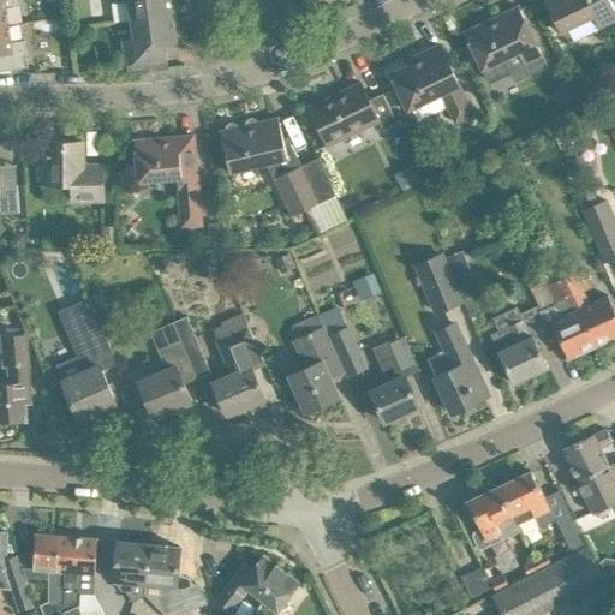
[(0,0),(0,24),(9,24),(6,6),(19,4),(18,0),(0,0)]
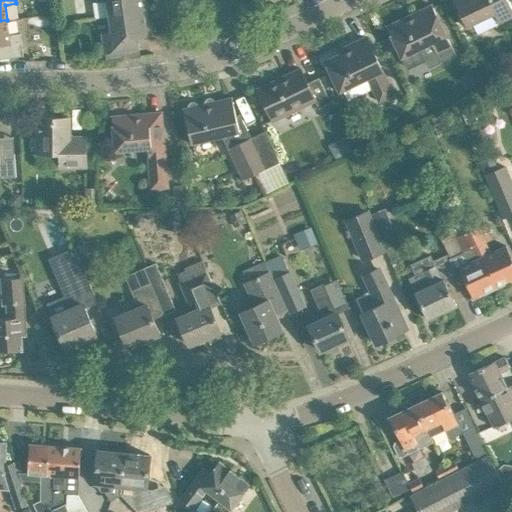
[(96,0),(97,2),(107,0),(109,16),(146,10),(144,0),(96,0)]
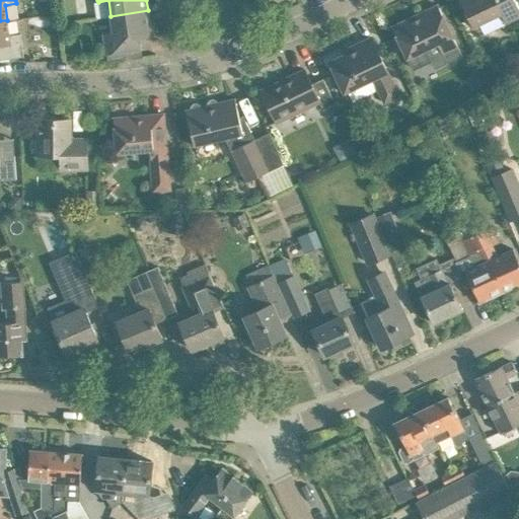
[(518,16),(518,9),(514,0),(459,0),(472,26),(501,13),(505,23),(518,16)]
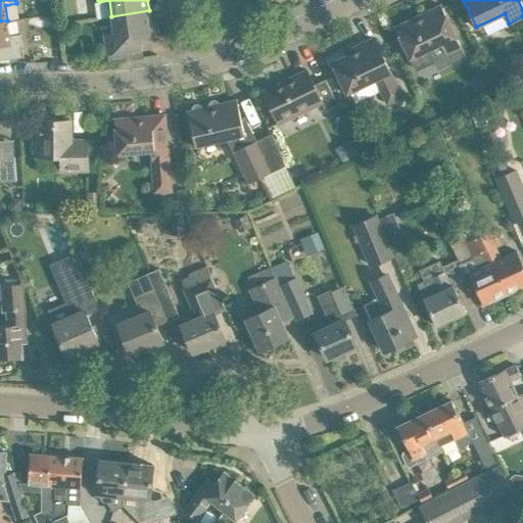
[(440,5),(394,27),(416,69),(434,61),(438,69),(466,56),(440,5)]
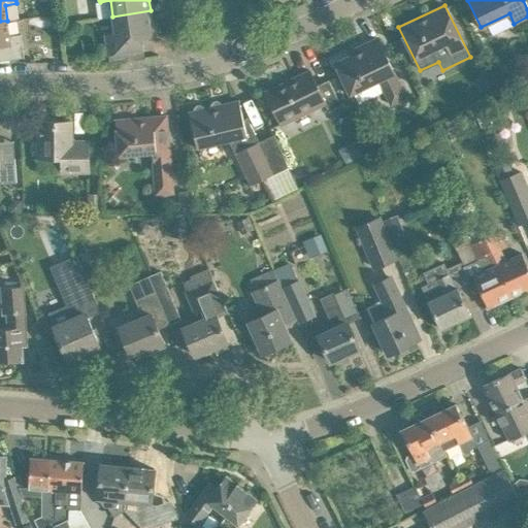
[(145,58),(143,50),(142,38),(158,36),(156,26),(153,26),(151,10),(112,17),(114,32),(105,34),(108,55),(109,61),(145,58)]
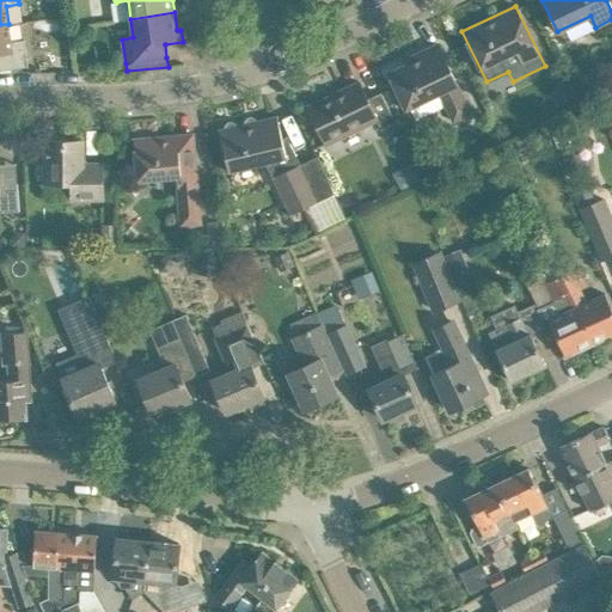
[(8,24),(0,24),(0,69),(28,67),(24,40),(11,42),(8,24)]
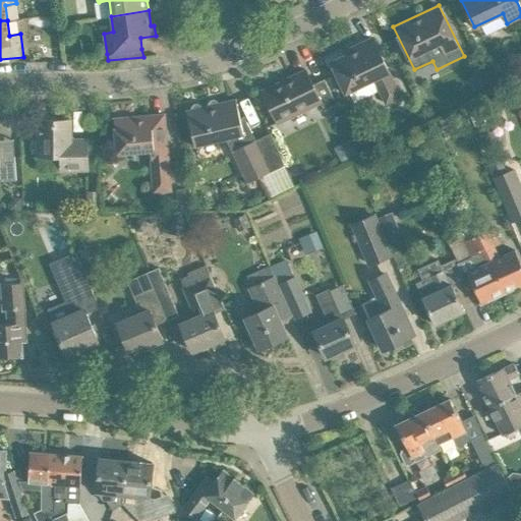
[(372,37),(344,51),(346,54),(330,62),(345,94),(374,79),(386,103),(401,96),(372,37)]
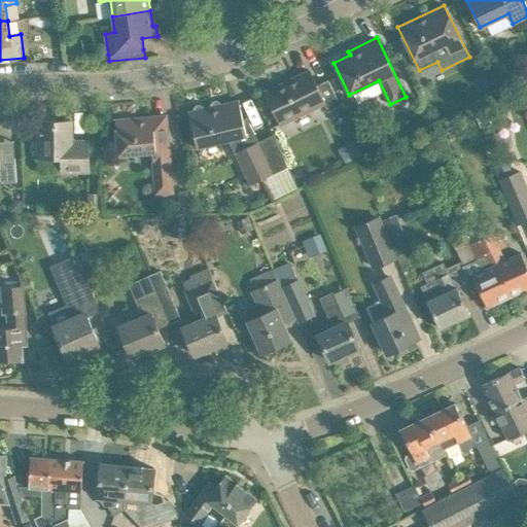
[(265,92),(281,125),(324,104),(327,111),(341,105),(328,79),(316,85),(309,70),(265,92)]
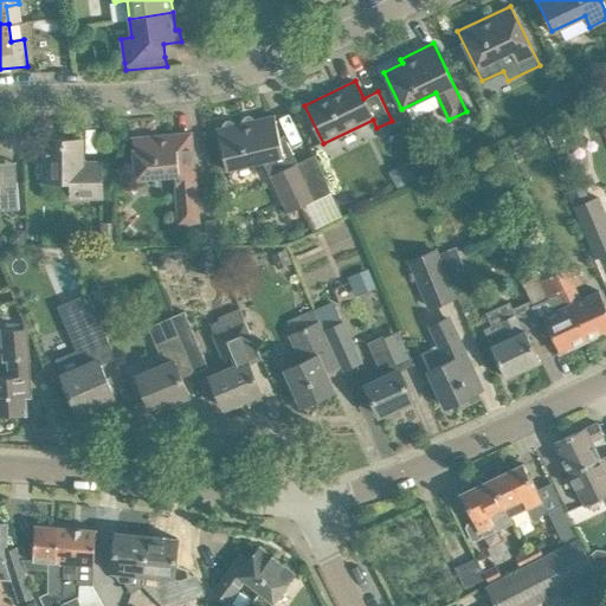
[(279,173),(296,207),(297,208),(331,192),(314,155),(297,162),(284,135),(279,137),(275,115),(253,120),(252,117),(249,115),(245,116),(243,118),(242,122),(234,124),(232,121),(229,120),(225,121),(223,123),(223,127),(217,128),(226,169),(262,161),(270,178),(279,173)]
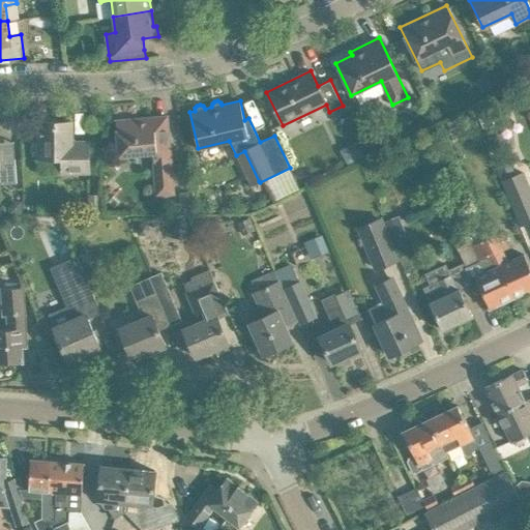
[(174,194),(167,116),(152,117),(152,121),(137,122),(137,118),(116,120),(119,155),(152,153),(156,195),(174,194)]
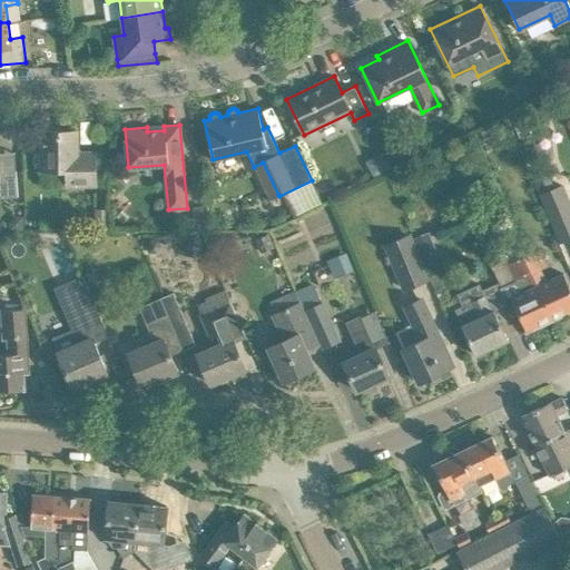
[(96,185),(96,153),(80,153),(80,149),(77,149),(77,130),(61,130),(61,127),(47,127),(47,131),(41,131),(41,151),(38,151),(38,166),(41,166),(41,170),(67,170),(67,185),(96,185)]
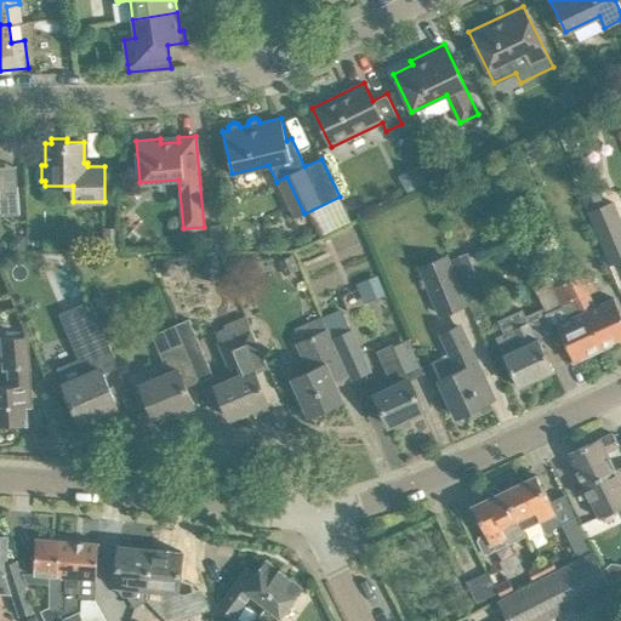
[(531,138),(522,143),(527,153),(536,148),(531,138)]
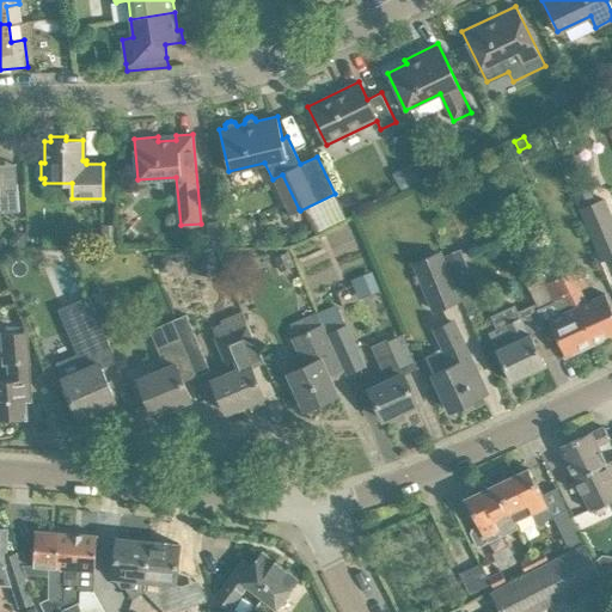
[(506,148),(488,157),(493,169),(510,161),(506,148)]
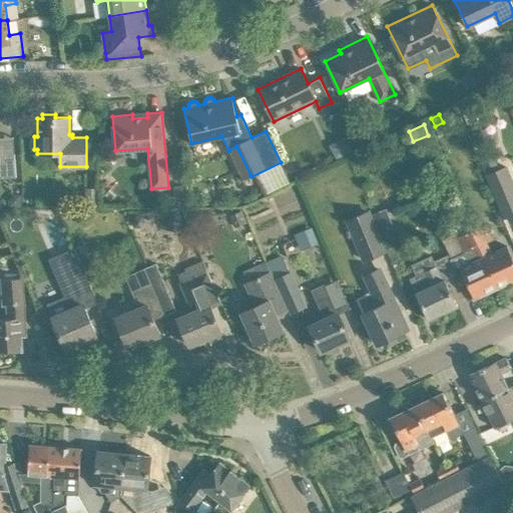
[(344,139),(331,146),(338,159),(351,151),(344,139)]
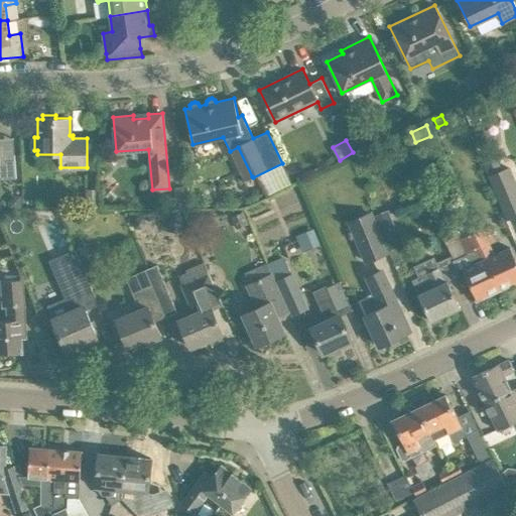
[(0,178),(16,178),(14,154),(0,154),(0,178)]
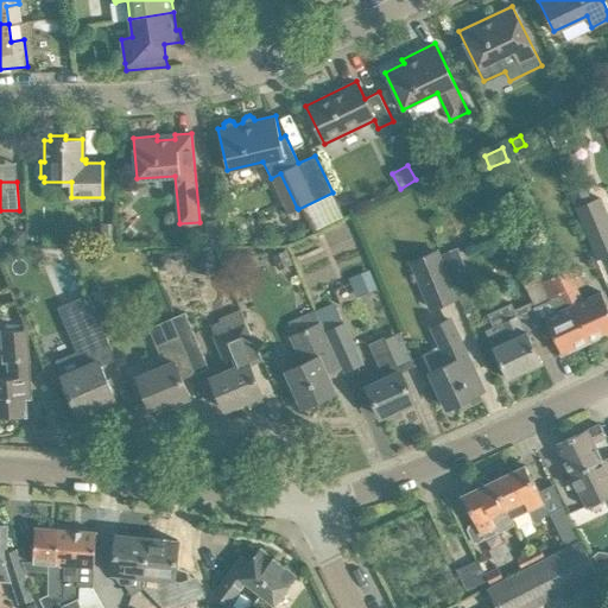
[(596,259),(607,253),(607,217),(600,197),(575,208),(596,259)]
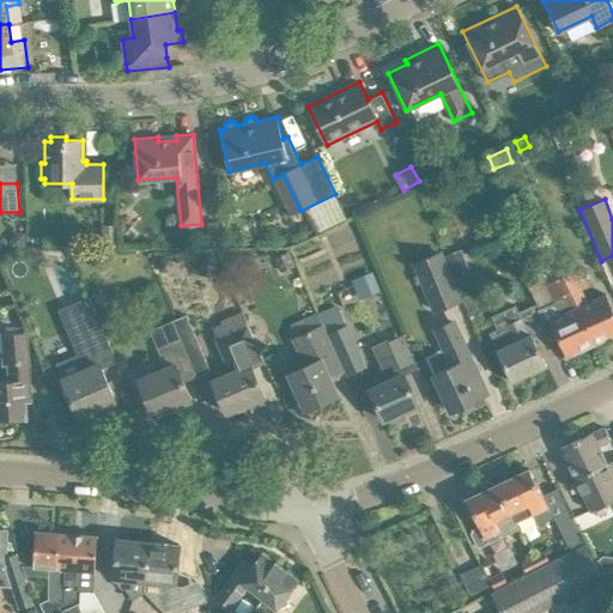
[(117,223),(101,223),(101,246),(117,246),(117,223)]
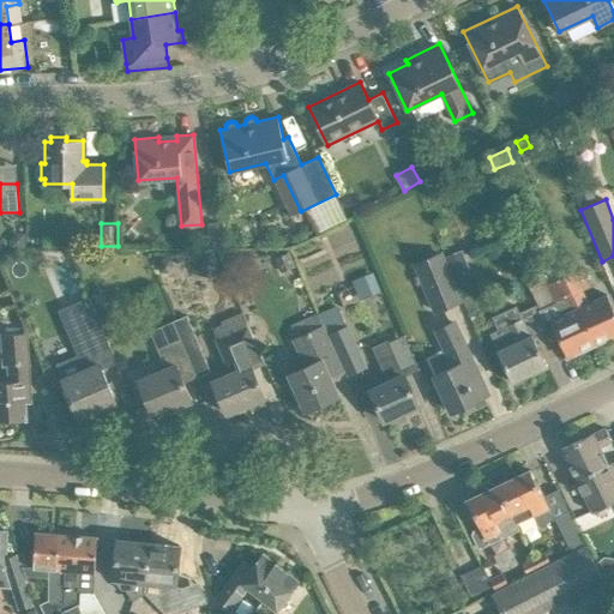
[(16,232),(10,238),(10,247),(25,247),(25,232),(16,232)]
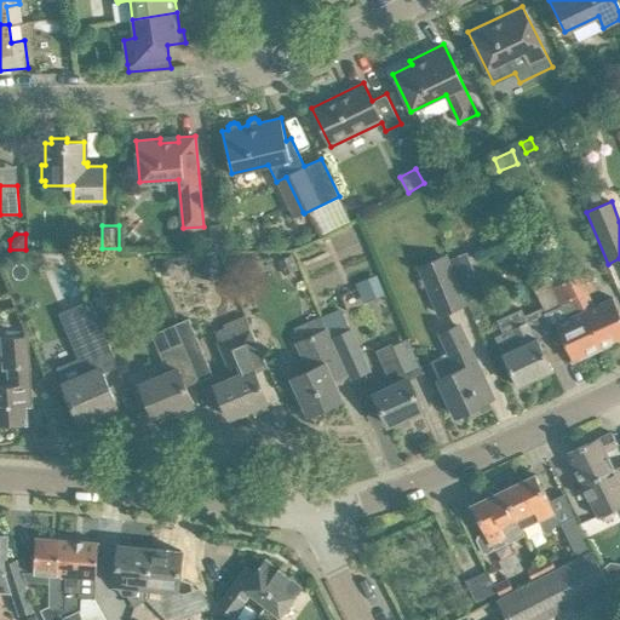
[(458,277),(474,270),(466,251),(451,257),(458,277)]
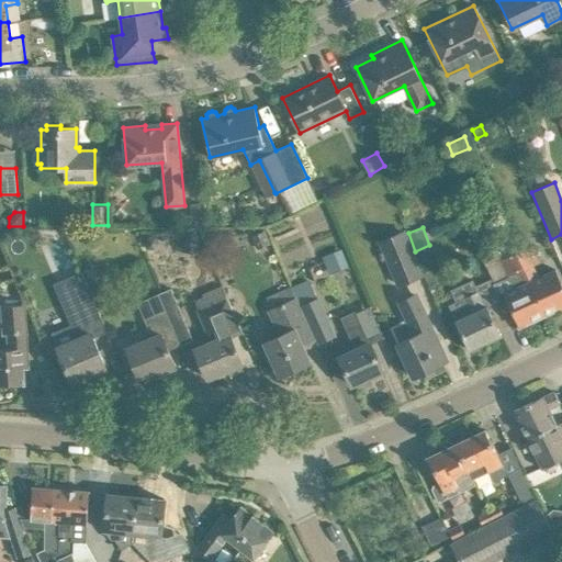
[(251,235),(258,248),(271,243),(266,229),(251,235)]
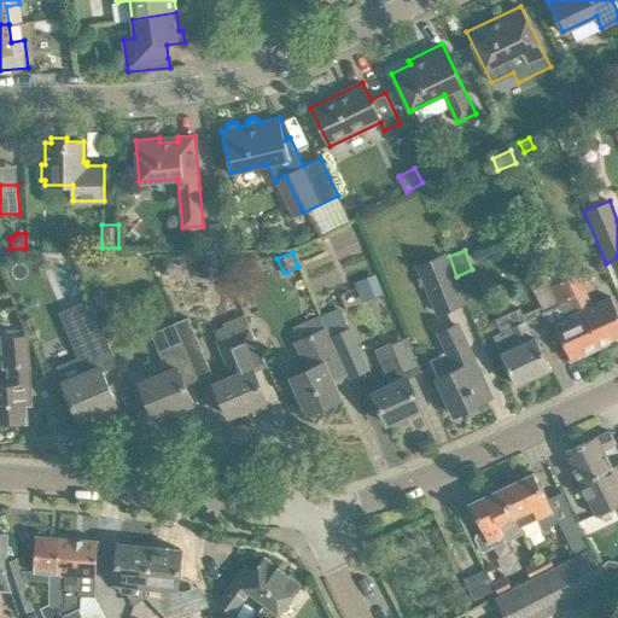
[(438,312),(462,302),(443,255),(419,266),(438,312)]
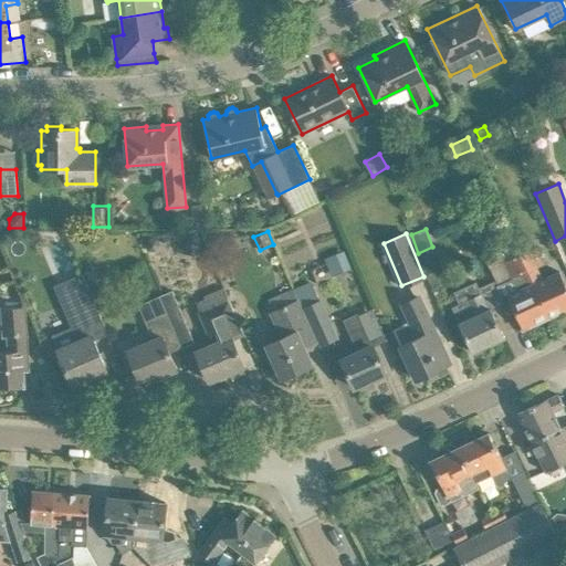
[(548,316),(565,308),(565,285),(559,272),(543,279),(537,266),(544,263),(536,245),(520,253),(548,316)]
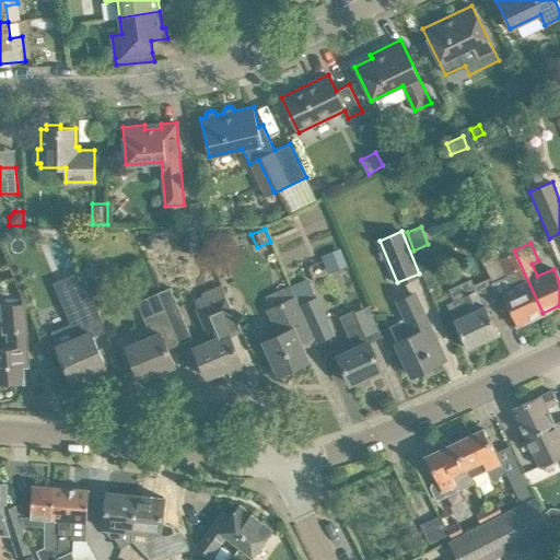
[(340,251),(322,258),(328,273),(347,265),(340,251)]
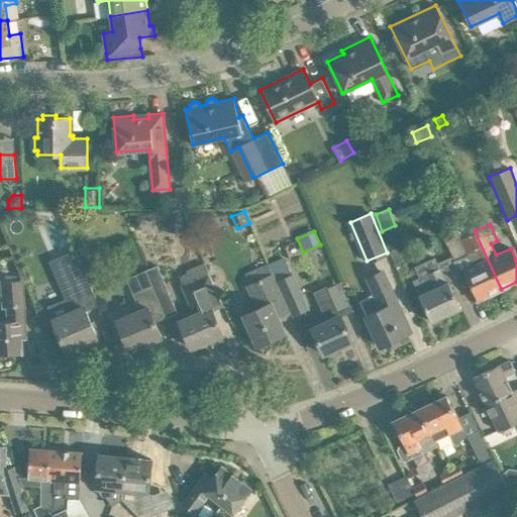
[(501,289),(475,231),(446,244),(454,260),(452,261),(457,273),(463,270),(478,300),(501,289)]
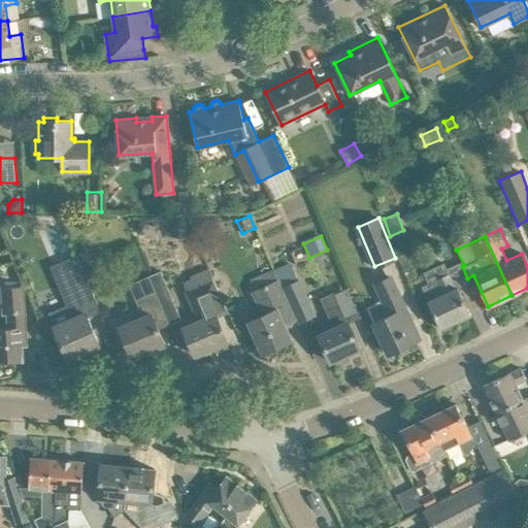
[(462,266),(460,261),(446,268),(443,263),(423,272),(428,284),(422,286),(429,301),(428,301),(440,328),(470,315),(458,288),(469,283),(467,278),(462,266)]
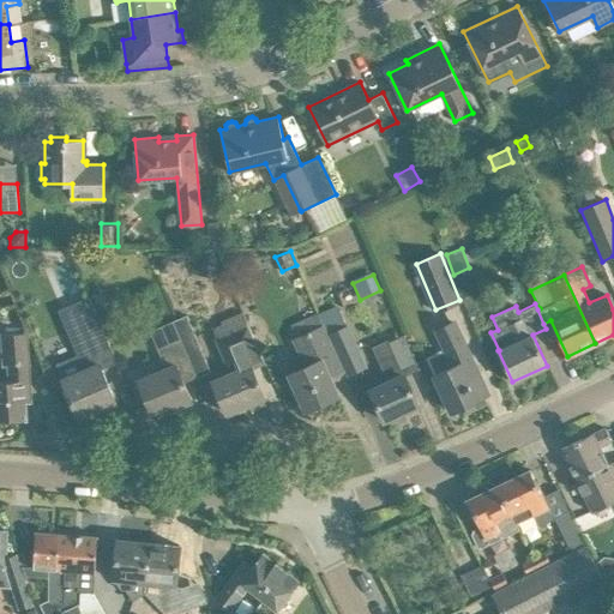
[(319,314),(348,378),(366,368),(347,326),(345,326),(337,311),(323,317),(320,313),(319,314)]
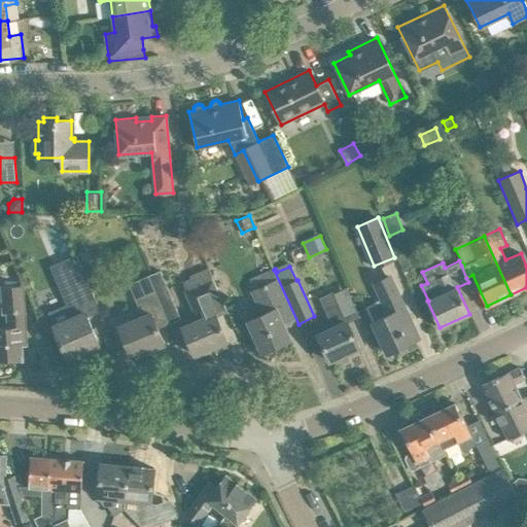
[(299,324),(274,270),(272,271),(272,269),(248,280),(253,291),(264,314),(248,322),(261,351),(290,339),(283,324),(294,319),(296,325),(299,324)]
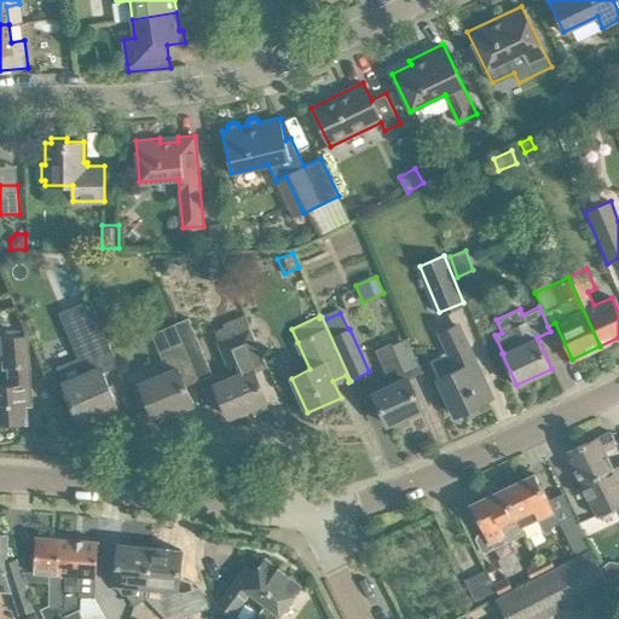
[(197,340),(187,317),(174,323),(184,346),(197,340)]
